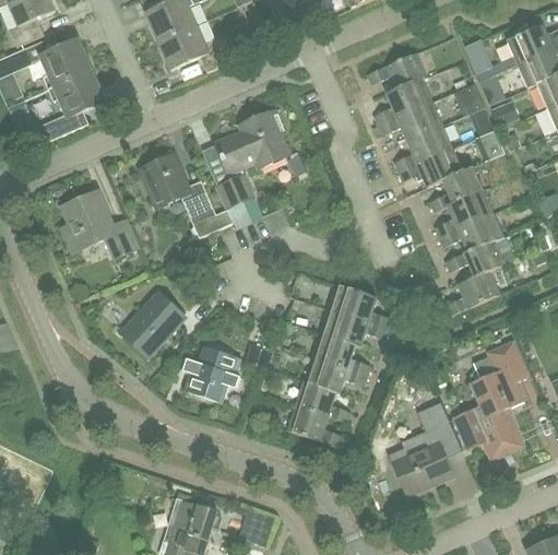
[(55,10),(50,0),(14,0),(8,3),(18,25),(9,28),(16,45),(44,33),(37,18),(55,10)]
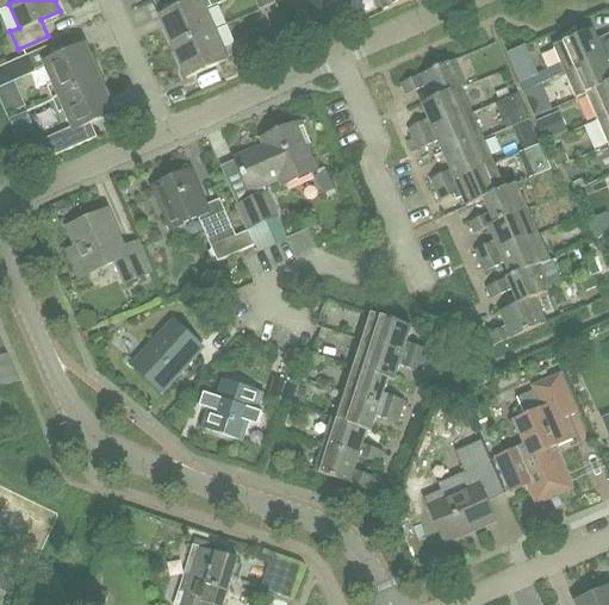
[(191,0),(160,13),(173,44),(213,27),(205,7),(222,0),(191,0)]
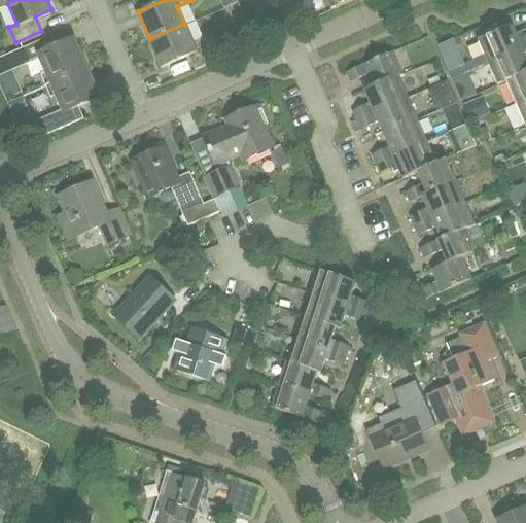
[(193,41),(184,24),(149,38),(161,64),(188,53),(195,67),(221,56),(211,33),(193,41)]
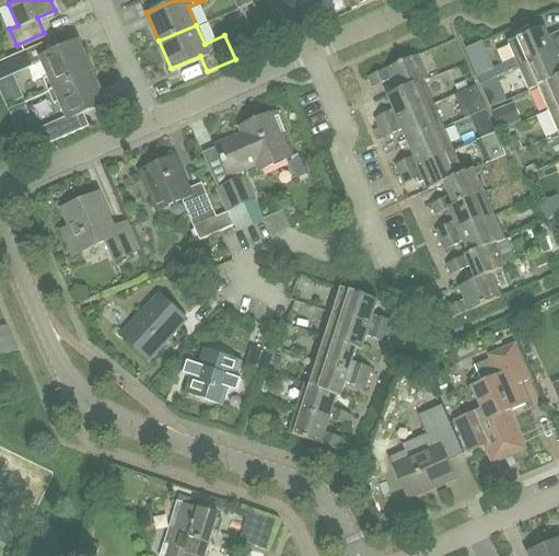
[(519,65),(558,46),(558,30),(548,35),(545,25),(508,41),(514,55),(477,71),(481,80),(517,64),(519,65)]
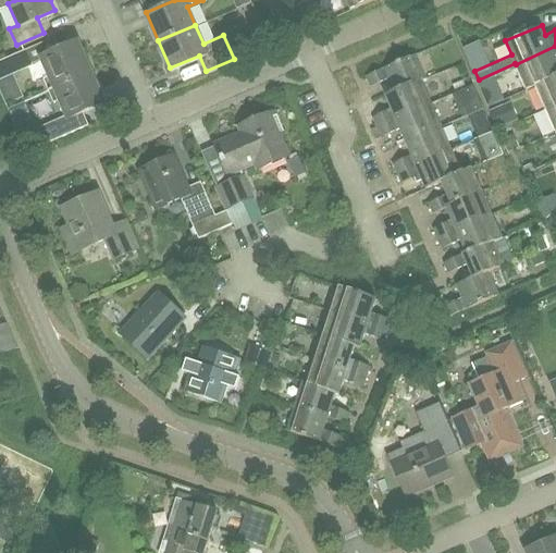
[(40,77),(45,89),(48,88),(91,69),(77,38),(40,54),(48,74),(40,77)]
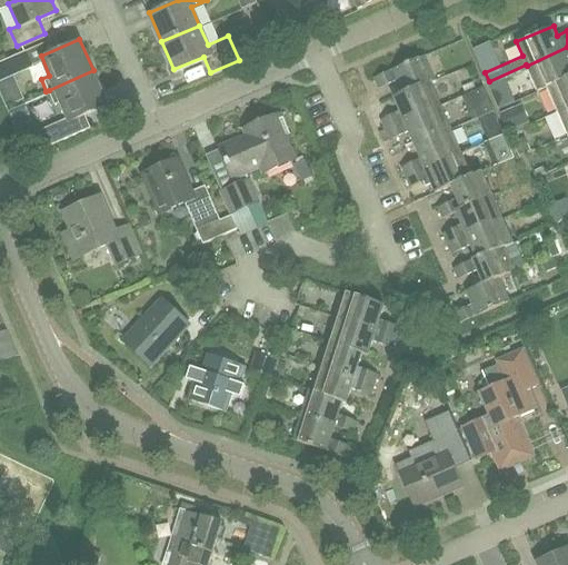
[(567,47),(527,66),(537,90),(547,86),(547,85),(567,75),(567,47)]
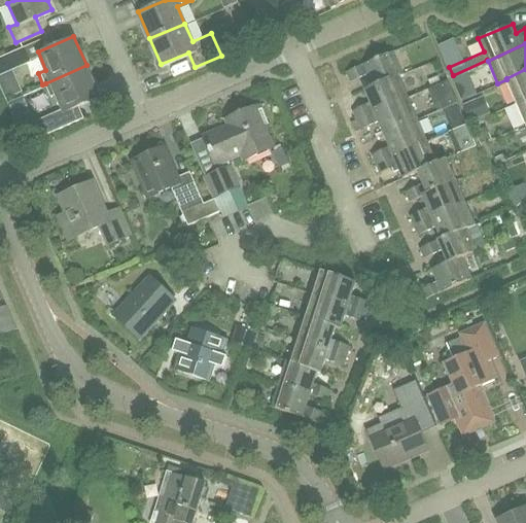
[(0,71),(29,59),(23,45),(0,55),(0,71)]
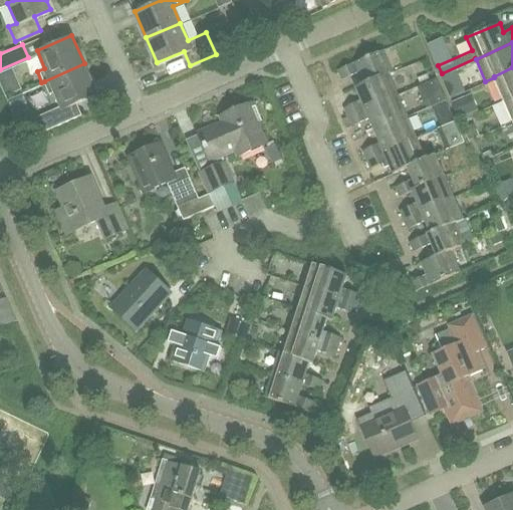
[(382,48),(337,67),(342,77),(358,70),(363,81),(355,85),(355,86),(392,70),(382,48)]
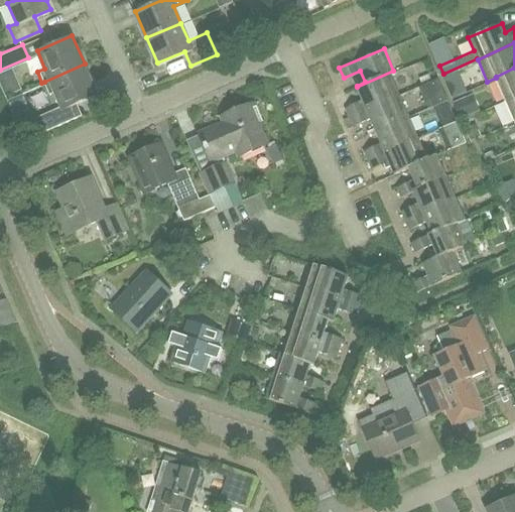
[(97,93),(85,64),(44,82),(49,92),(54,90),(62,108),(97,93)]
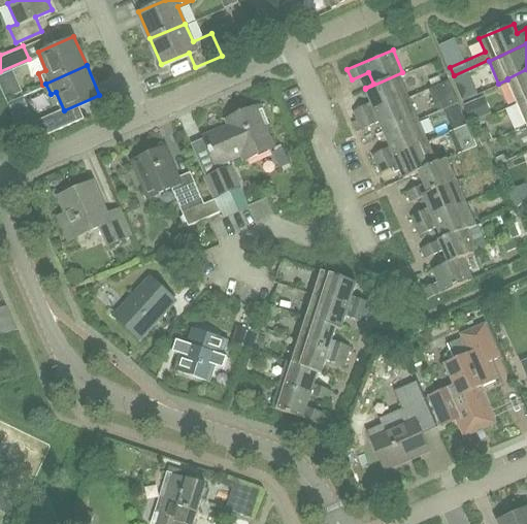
[(526,69),(507,78),(507,79),(517,101),(526,96),(526,69)]
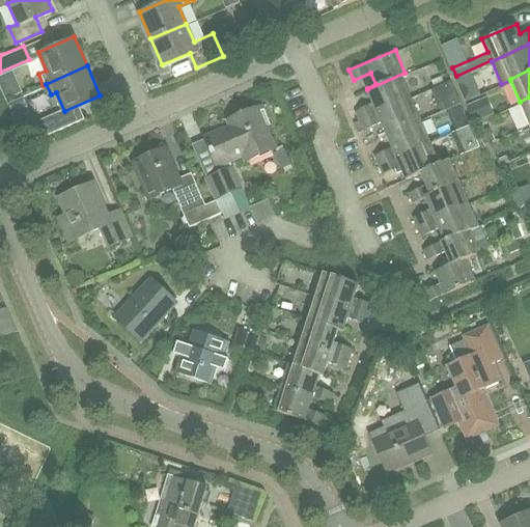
[(406,73),(405,73),(367,89),(372,102),(355,109),(359,118),(354,121),(411,96),(401,75),(406,73)]
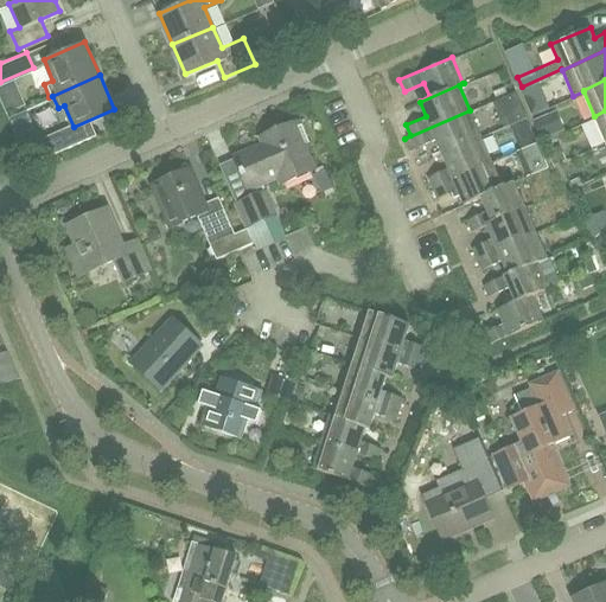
[(525,115),(515,90),(493,100),(504,125),(525,115)]
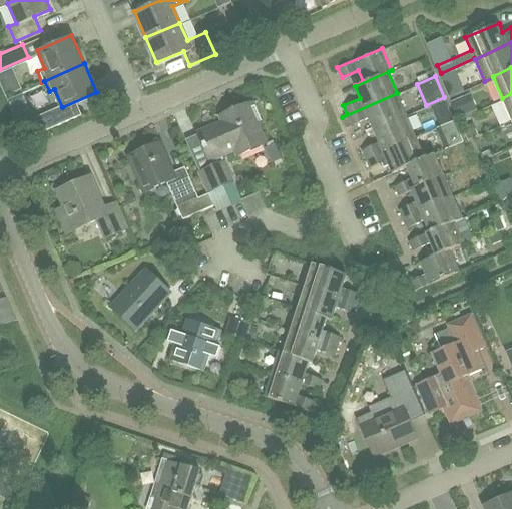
[(406,114),(397,93),(342,117),(346,126),(368,116),(373,128),(406,114)]
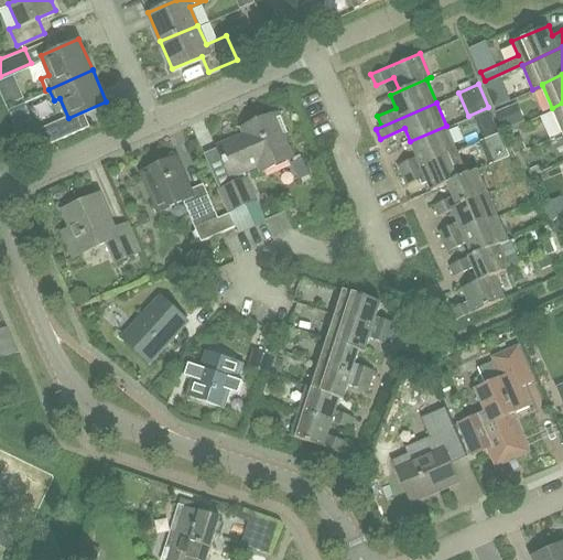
[(562,131),(562,130),(562,103),(552,108),(562,131)]
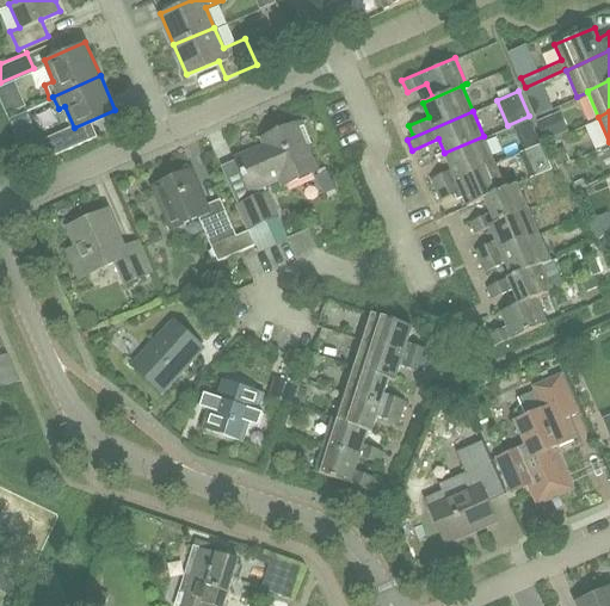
[(315,168),(307,149),(295,121),(262,135),(264,142),(235,154),(250,189),(278,175),(282,183),(315,168)]
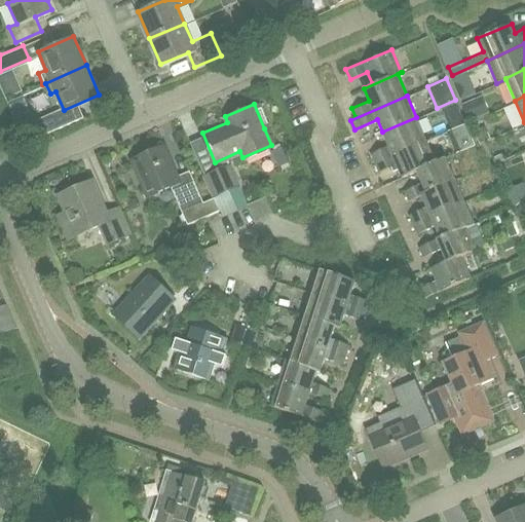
[(58,125),(51,111),(17,126),(24,141),(58,125)]
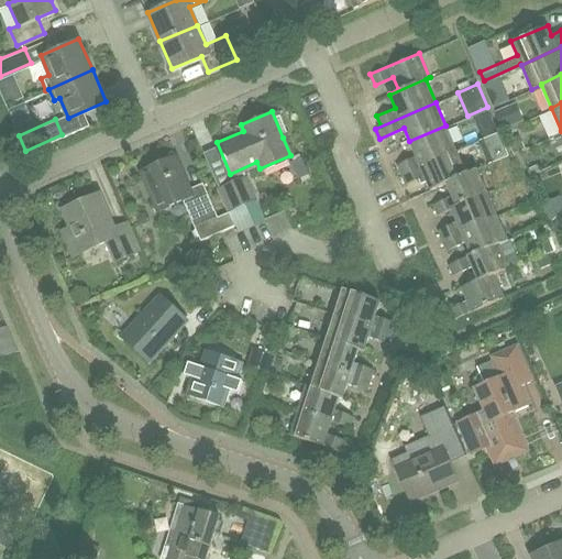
[(401,173),(455,149),(445,125),(409,141),(416,154),(397,163),(401,173)]
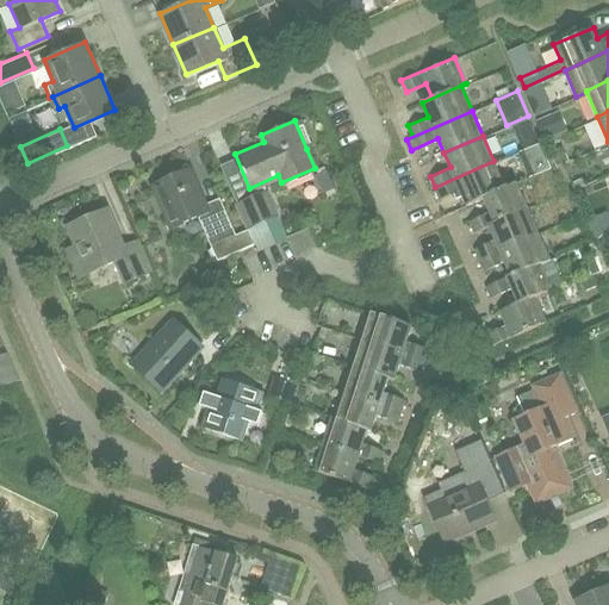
[(551,166),(544,149),(540,141),(519,150),(530,175),(551,166)]
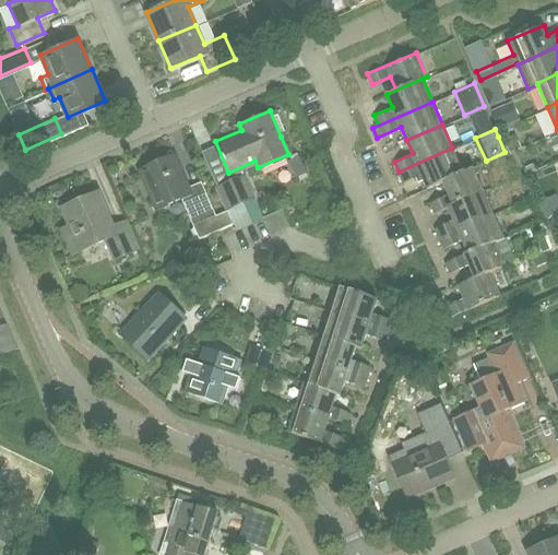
[(462,170),(452,148),(399,172),(403,181),(422,174),(427,187),(442,180),(463,170),(462,170)]
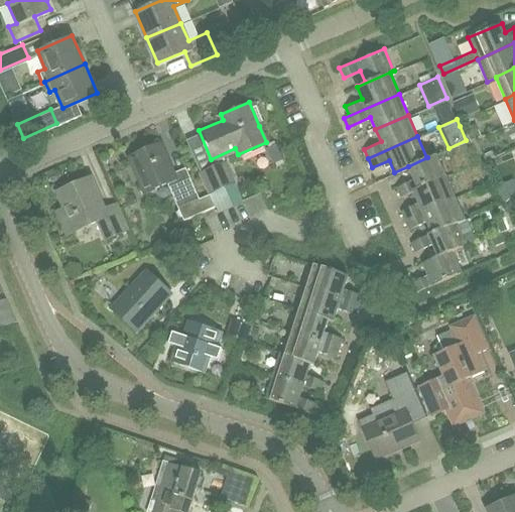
[(183,218),(216,204),(210,192),(199,197),(185,165),(171,171),(158,141),(130,154),(145,190),(167,180),(183,218)]
